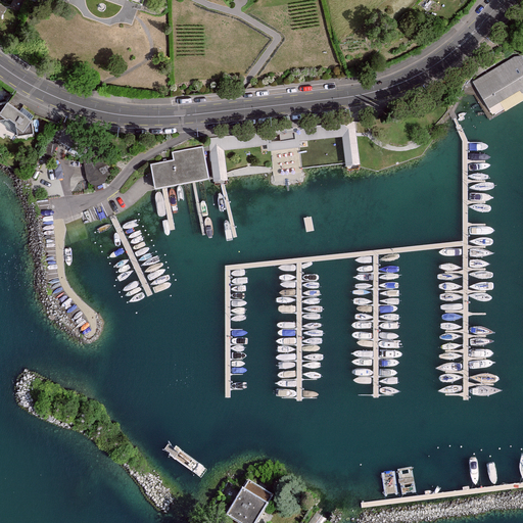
[(522,65),(518,56),(473,82),(488,109),(522,89),(522,65)]
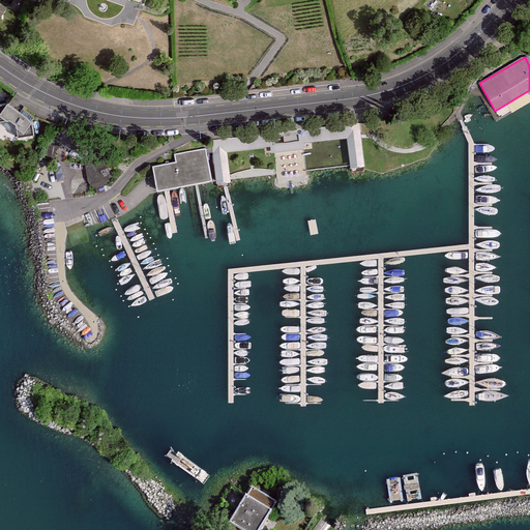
[(29,118),(3,100),(0,106),(0,116),(20,130),(29,118)]
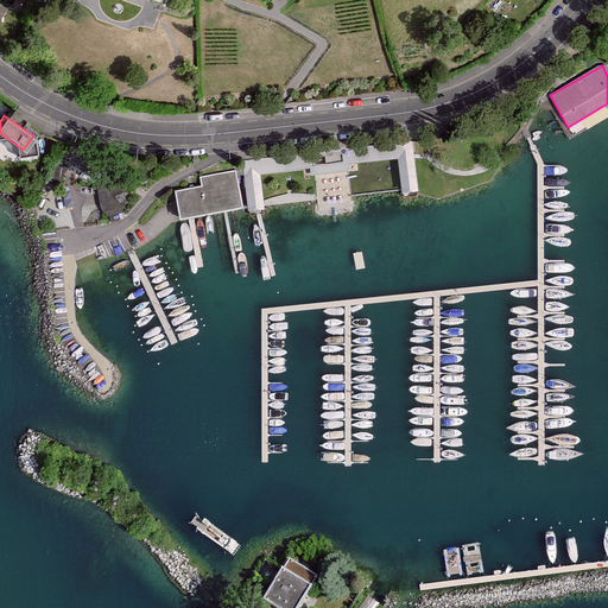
[(418,191),(411,140),(340,149),(341,162),(309,165),(310,176),(348,171),(348,164),(397,158),(401,194),(418,191)]
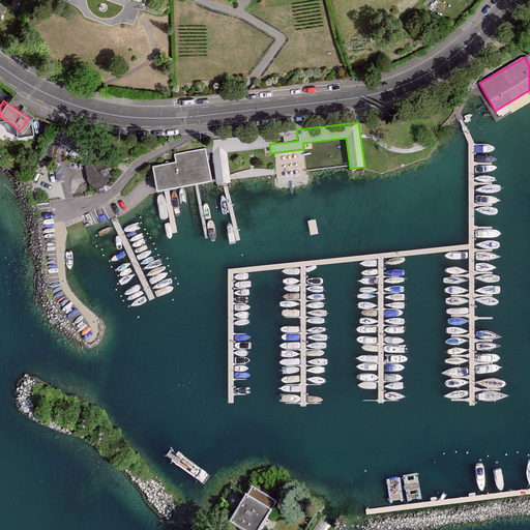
[(231,183),(228,152),(263,147),(262,135),(210,141),(212,153),(216,185),(231,183)]
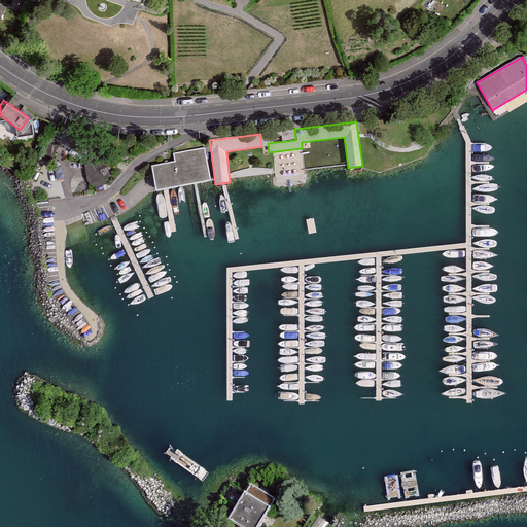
[(150,164),(154,186),(209,176),(203,146),(172,151),(173,160),(150,164)]
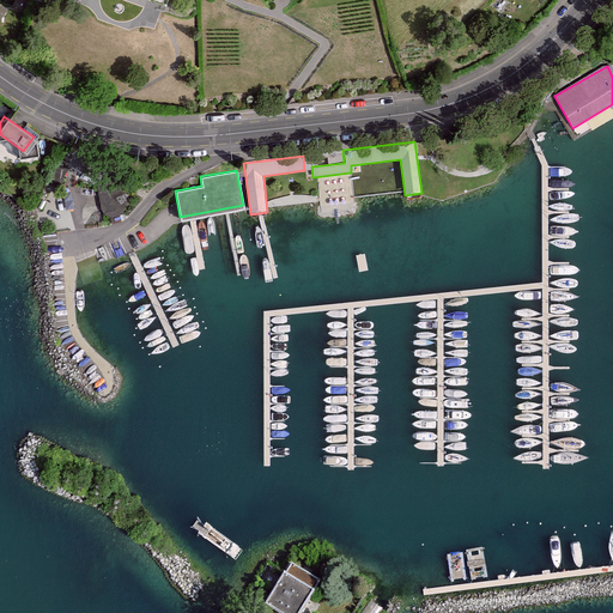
[(104,183),(103,212),(127,213),(128,184),(104,183)]
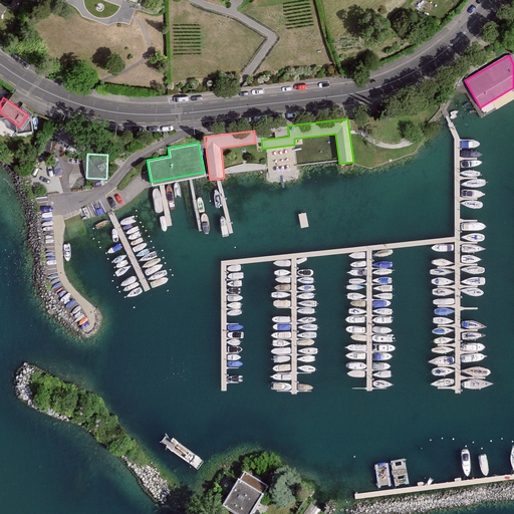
[(237,513),(256,513),(267,497),(245,483),(229,509),(237,513)]
